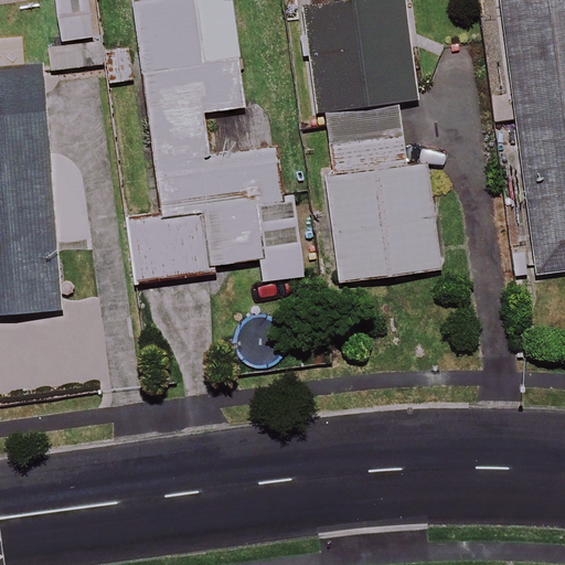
[(96,0),(48,0),(54,50),(102,44),(96,0)]
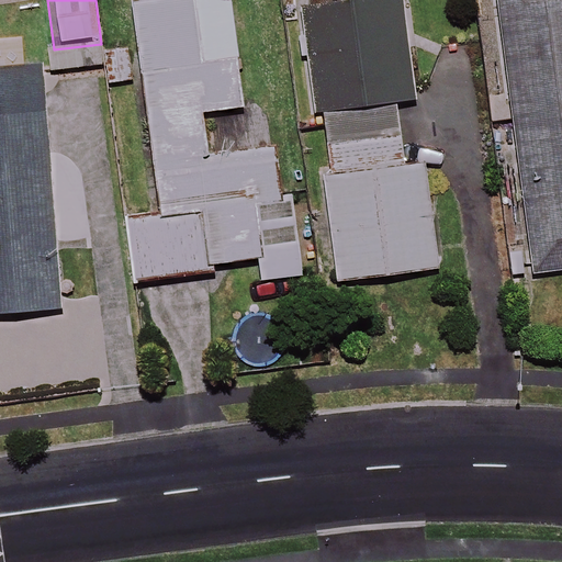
[(244,110),(229,0),(159,0),(130,4),(135,49),(102,53),(107,85),(142,80),(159,217),(124,222),(132,280),(258,265),(260,282),(302,277),(292,194),(283,195),(277,147),(206,156),(202,115),(244,110)]
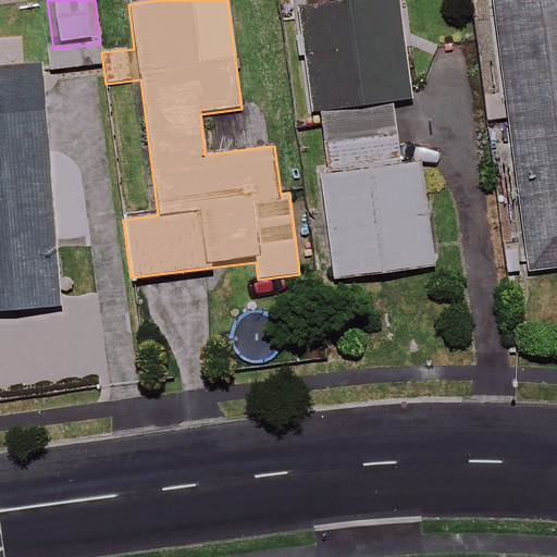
[(408,99),(393,0),(349,0),(350,1),(301,9),(325,169),(318,170),(334,281),(432,267),(417,163),(400,165),(391,102),(408,99)]
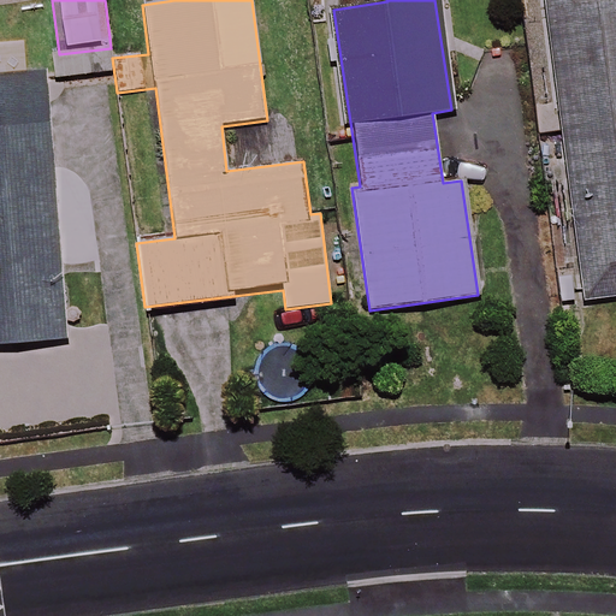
[(615,0),(548,0),(586,302),(615,297),(615,0)]
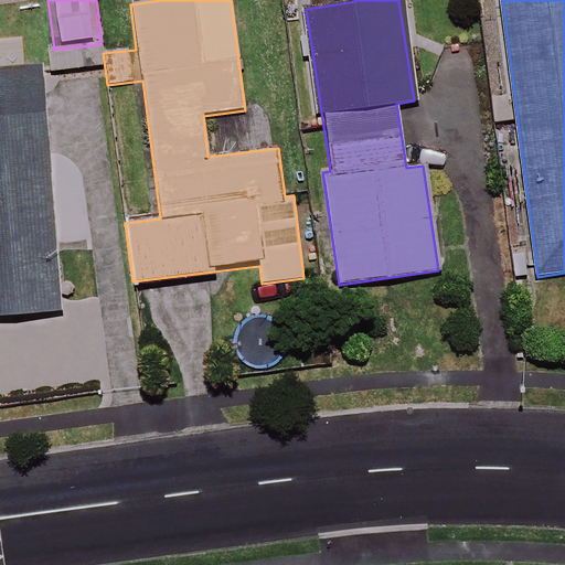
[(0,316),(62,311),(43,64),(0,67),(0,316)]
